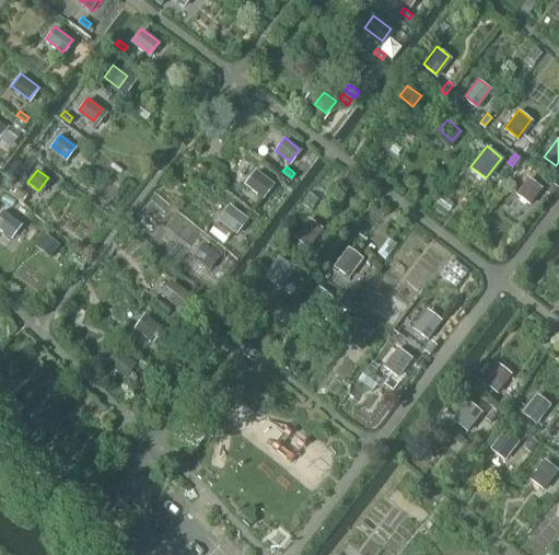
[(246,182),(264,195),(272,183),(255,170),(246,182)]
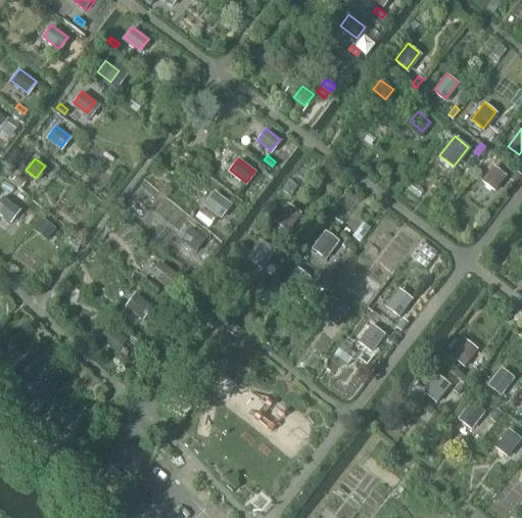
[(493,166),(483,179),(494,187),(505,174),(493,166)]
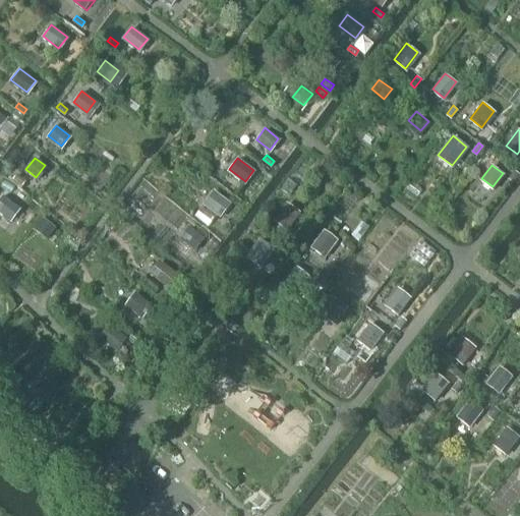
[(514,169),(508,177),(512,180),(518,172),(514,169)]
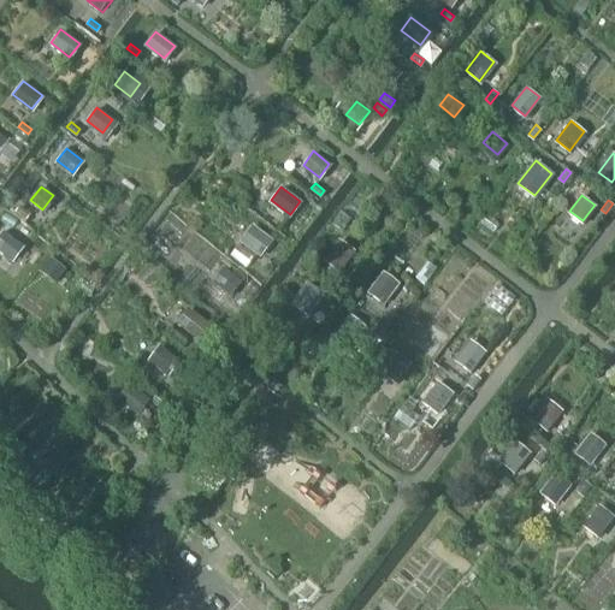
[(19,205),(16,209),(25,217),(29,212),(19,205)]
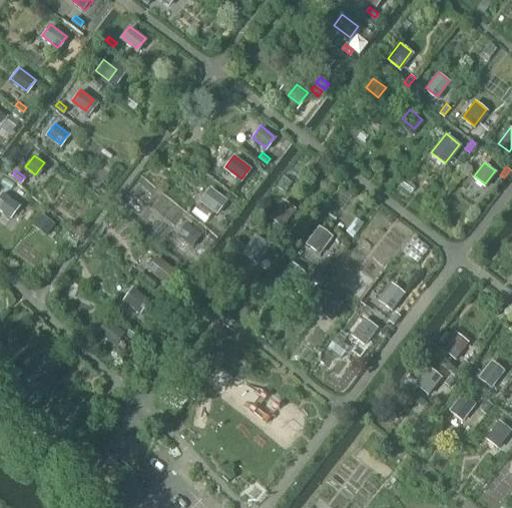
[(200,198),(217,210),(225,199),(209,187),(200,198)]
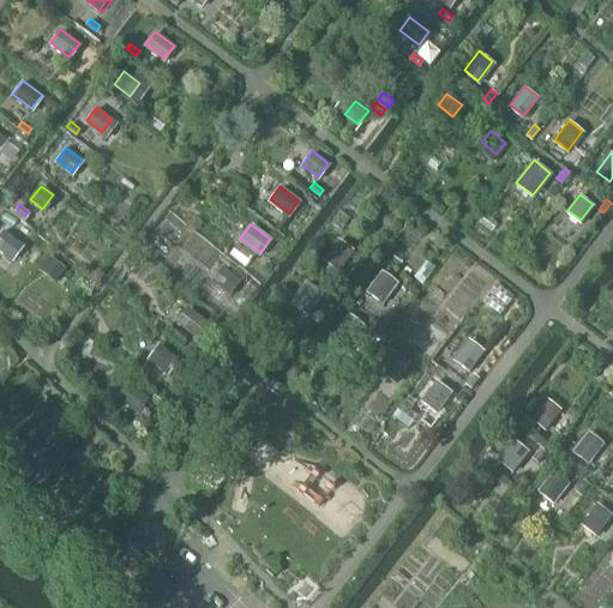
[(0,234),(0,250),(12,259),(22,246),(2,232),(0,234)]
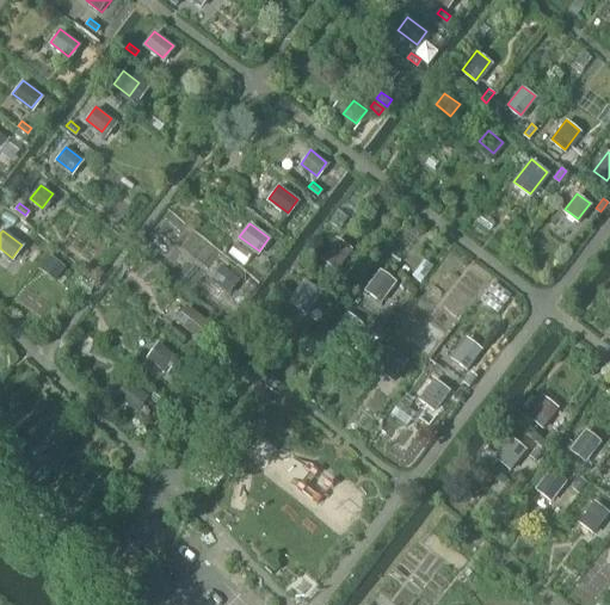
[(336,238),(322,257),(336,266),(350,247),(336,238)]
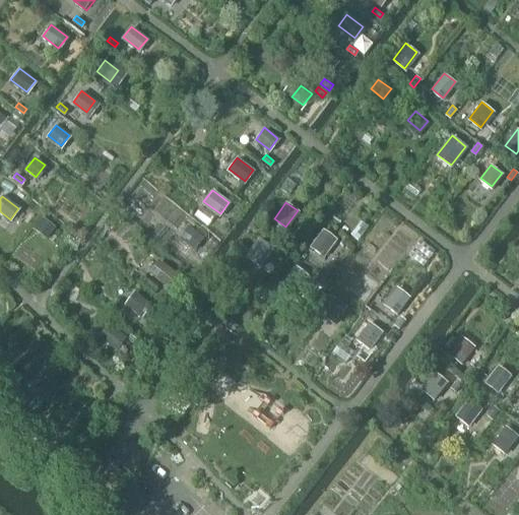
[(180,237),(194,248),(203,237),(189,226),(180,237)]
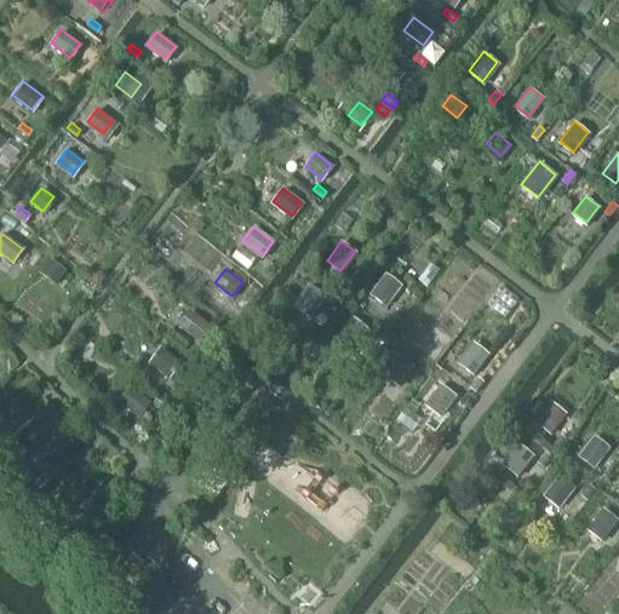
[(387,274),(372,293),(385,303),(400,283),(387,274)]
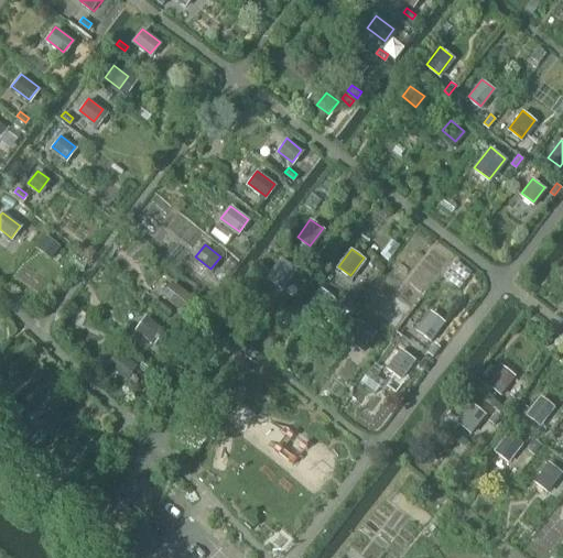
[(268,276),(281,285),(292,270),(280,260),(268,276)]
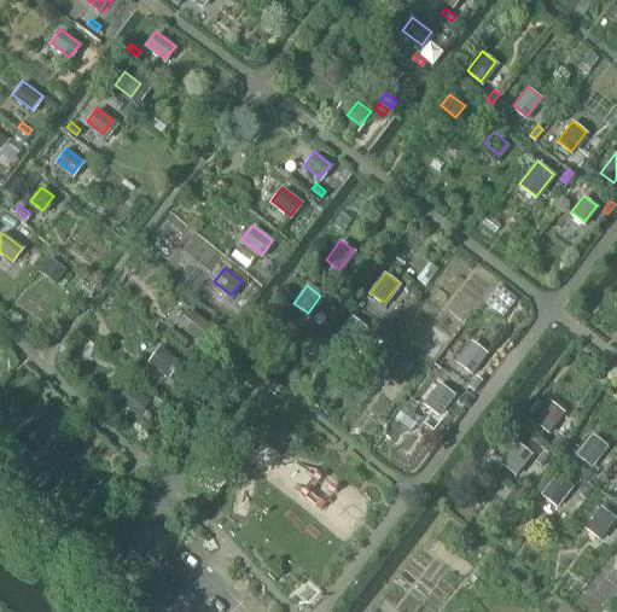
[(394,312),(385,320),(391,325),(399,315),(394,312)]
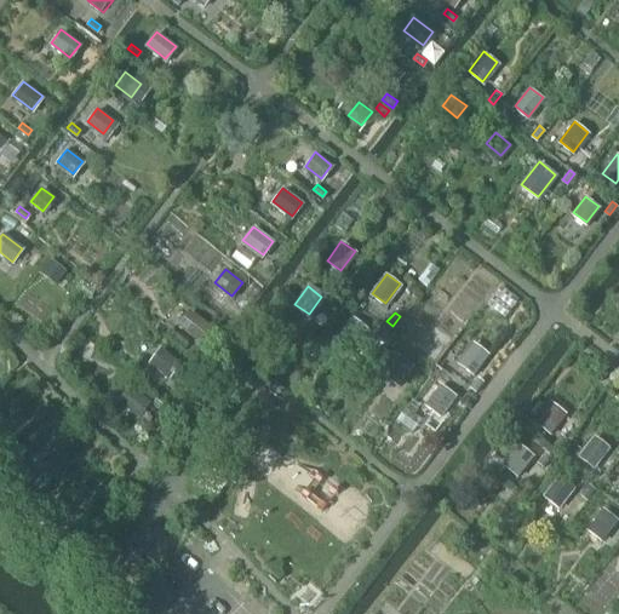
[(351,319),(338,336),(351,346),(365,328),(351,319)]
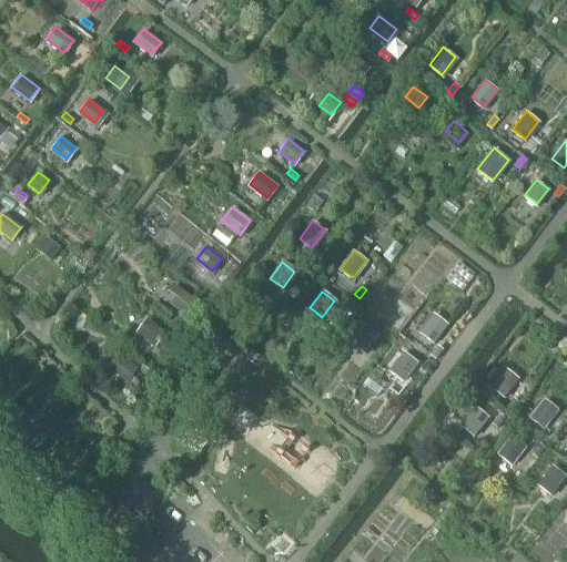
[(352,298),(346,306),(351,309),(356,302),(352,298)]
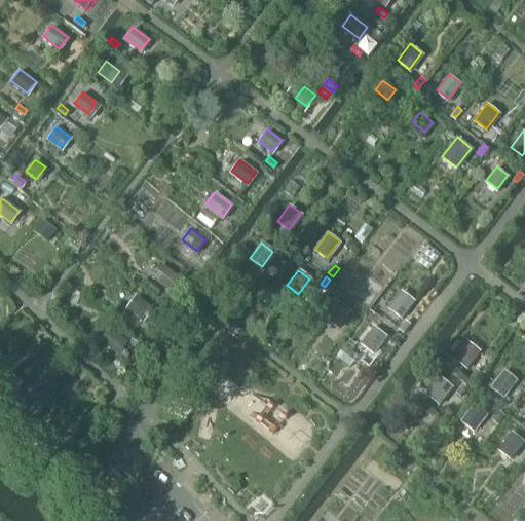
[(389,306),(401,315),(413,299),(402,290),(389,306)]
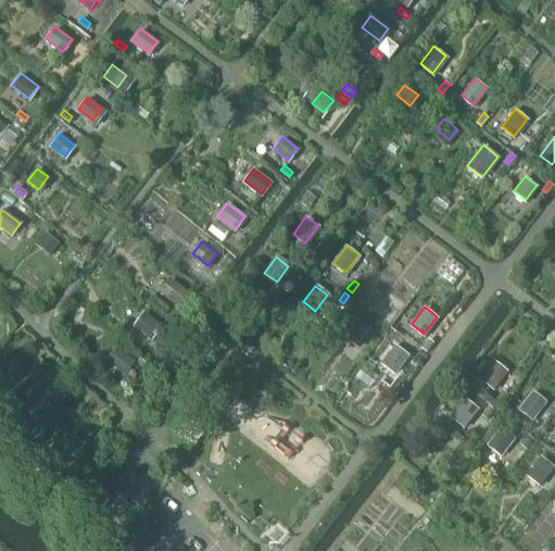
[(175,308),(171,312),(179,318),(183,314),(175,308)]
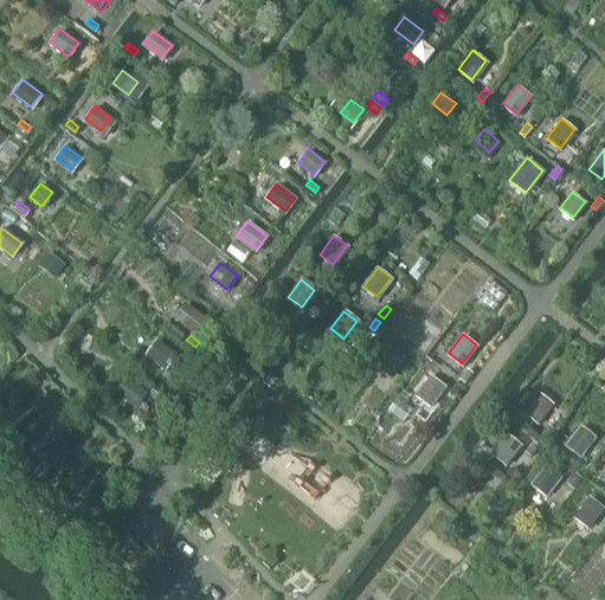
[(147,352),(165,366),(175,354),(156,339),(147,352)]
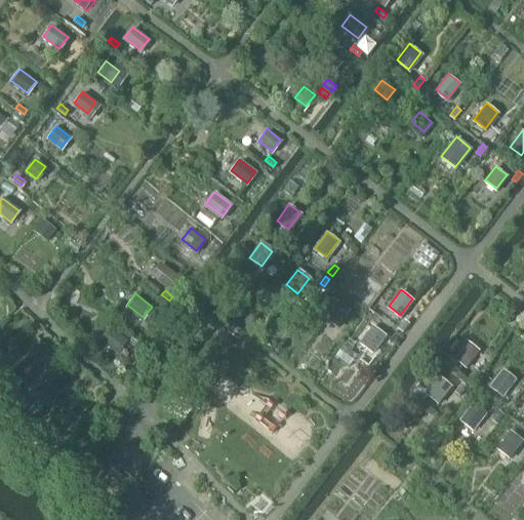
[(326,316),(337,324),(350,308),(338,300),(326,316)]
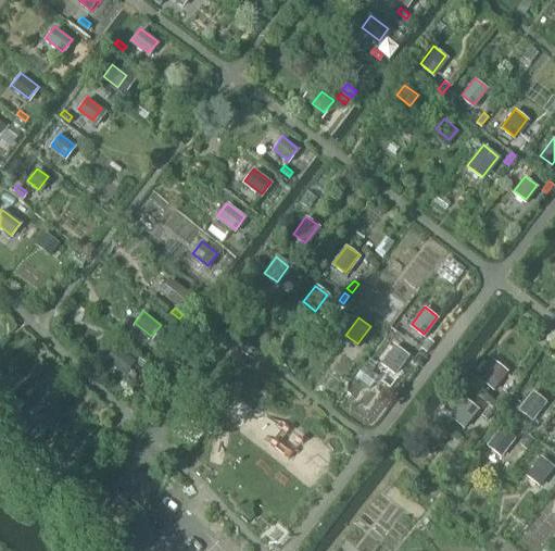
[(428,337),(421,347),(427,350),(432,340),(428,337)]
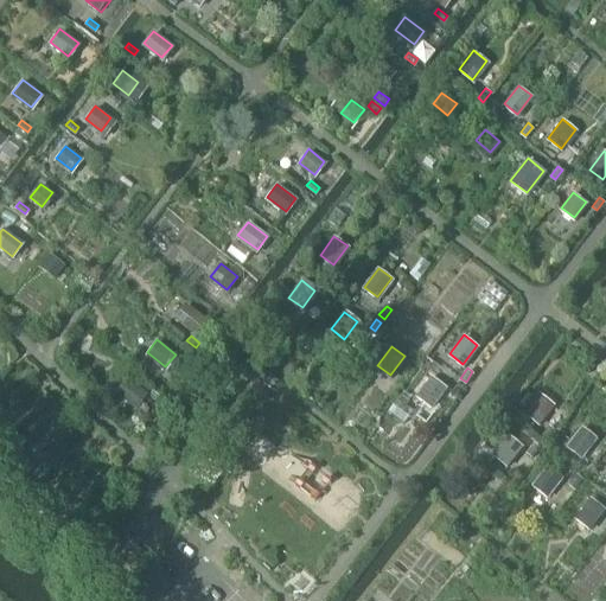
[(418,395),(431,404),(445,385),(432,376),(418,395)]
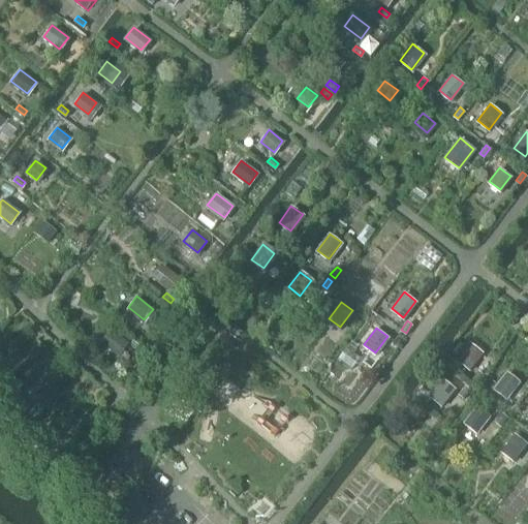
[(102,341),(118,353),(127,342),(111,330),(102,341)]
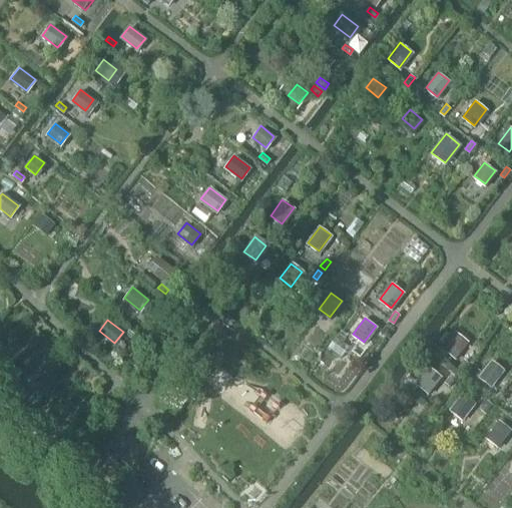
[(456,332),(444,348),(455,357),(467,341),(456,332)]
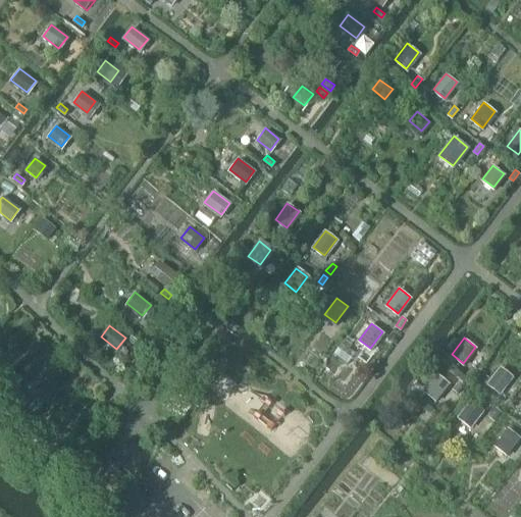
[(110,357),(107,362),(115,368),(118,363),(110,357)]
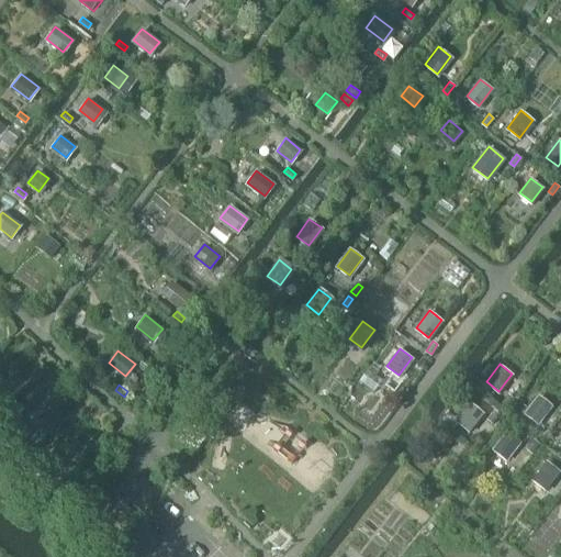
[(508,393),(502,401),(505,404),(512,397),(508,393)]
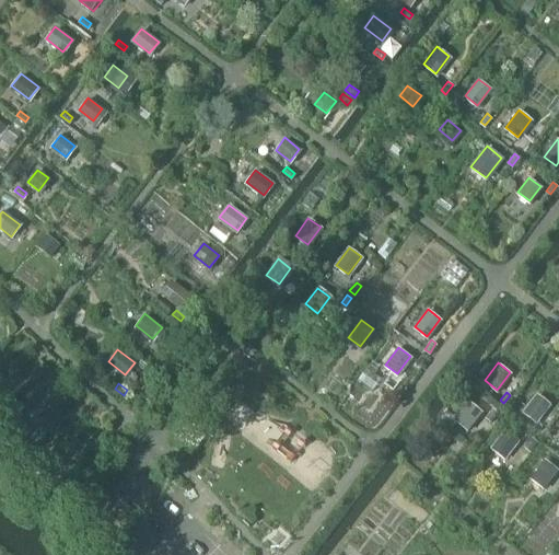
[(523,411),(535,420),(549,403),(537,394),(523,411)]
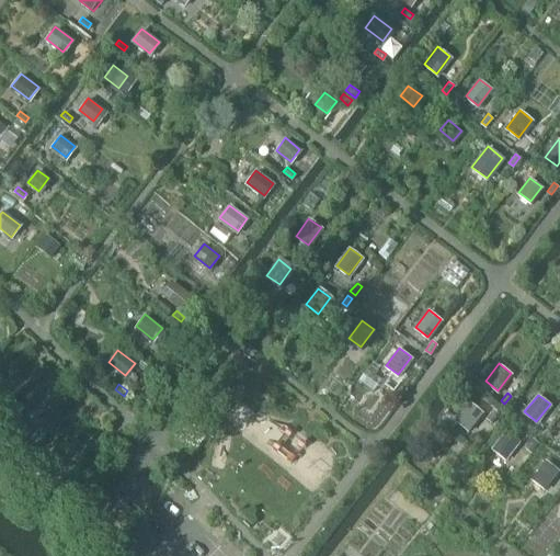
[(456,420),(468,429),(481,411),(469,403),(456,420)]
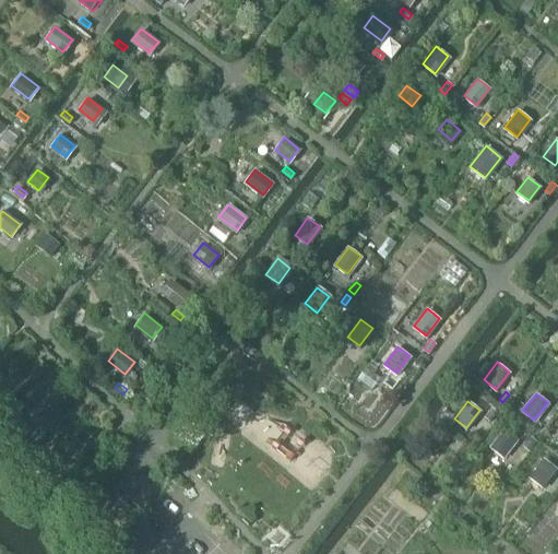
[(493,408),(485,416),(489,420),(497,411),(493,408)]
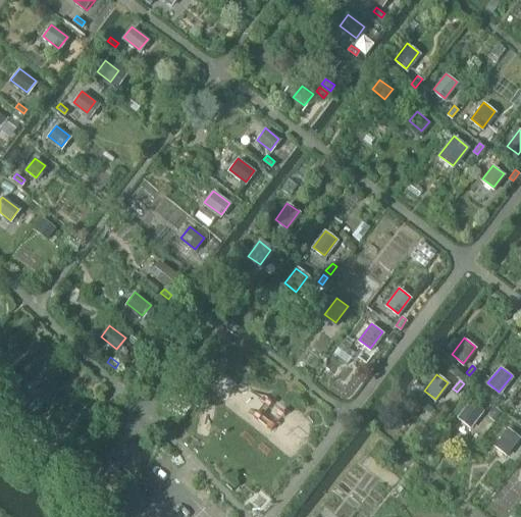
[(459,416),(470,425),(482,409),(471,401),(459,416)]
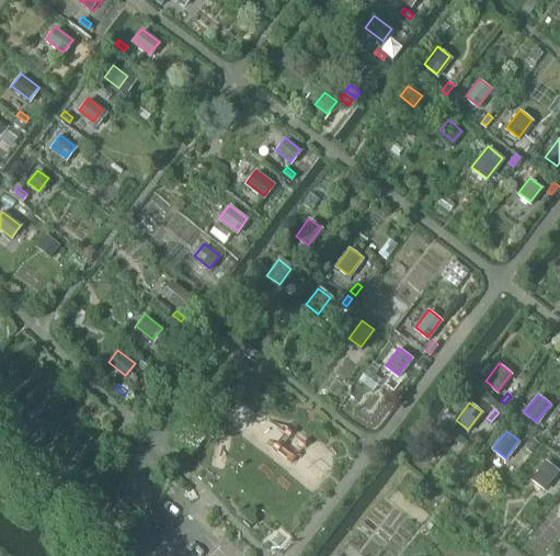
[(533,438),(525,446),(530,451),(538,441),(533,438)]
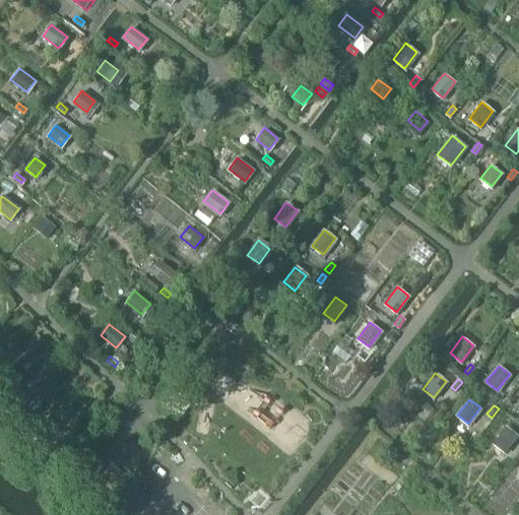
[(14,415),(7,423),(11,427),(18,420),(14,415)]
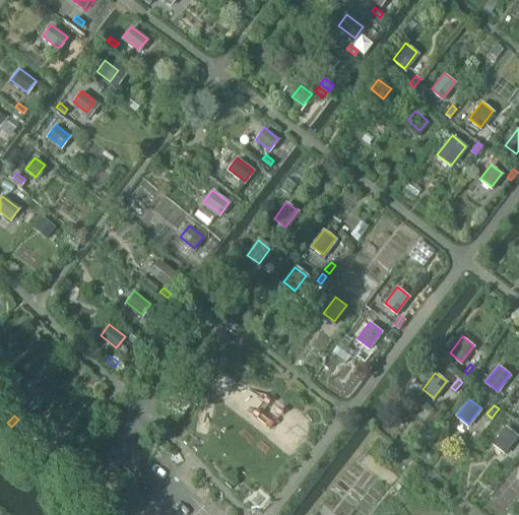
[(494,443),(505,451),(517,435),(506,427),(494,443)]
